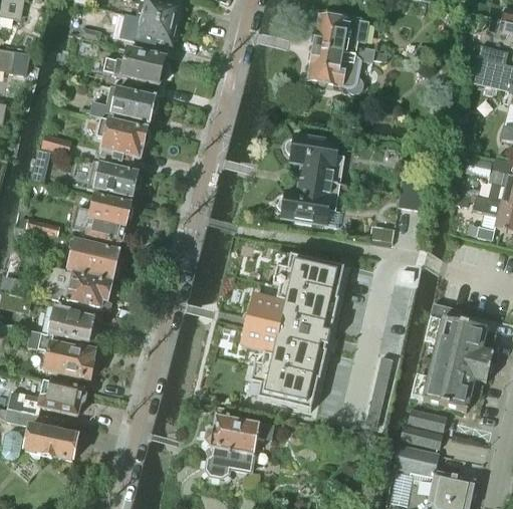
[(0,0),(0,15),(18,18),(21,0),(28,0),(0,0)]
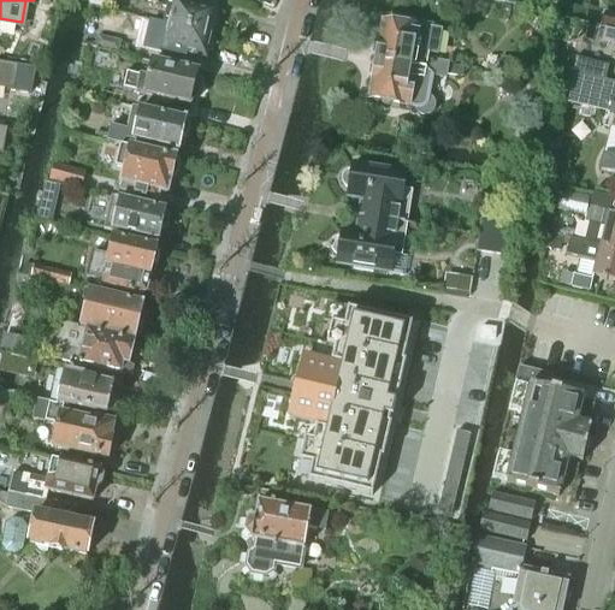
[(169,4),(165,19),(212,30),(212,28),(216,24),(218,16),(216,11),(217,7),(197,3),(199,0),(157,0),(157,1),(169,4)]
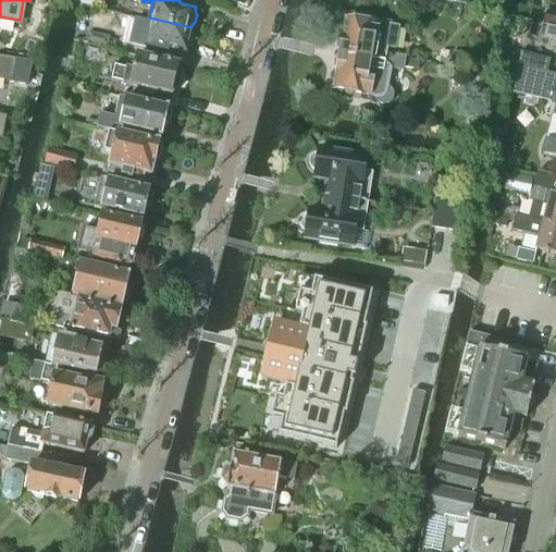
[(544,20),(555,22),(555,11),(547,9),(544,20)]
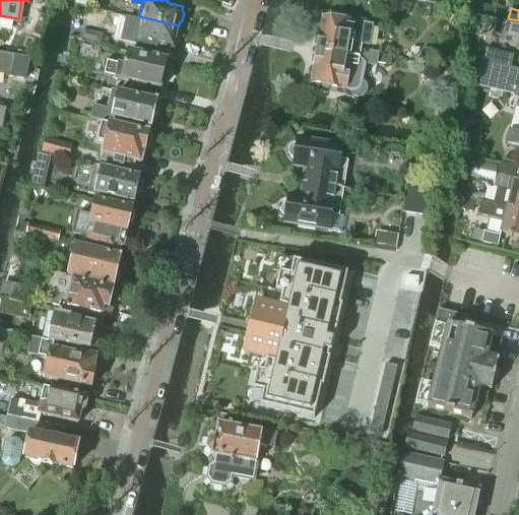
[(178,29),(179,25),(139,16),(144,18),(140,31),(128,28),(125,39),(156,45),(157,42),(174,45),(175,42),(178,40),(180,34),(178,29)]
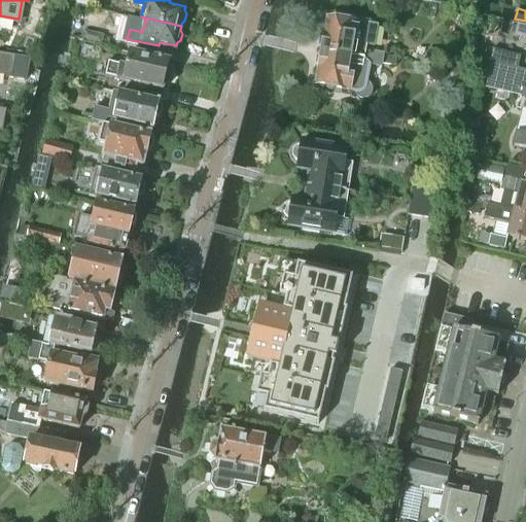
[(326,30),(323,46),(380,57),(381,51),(384,51),(384,50),(365,46),(365,42),(375,43),(378,25),(372,24),(371,19),(363,18),(359,21),(330,16),(328,30),(326,30)]
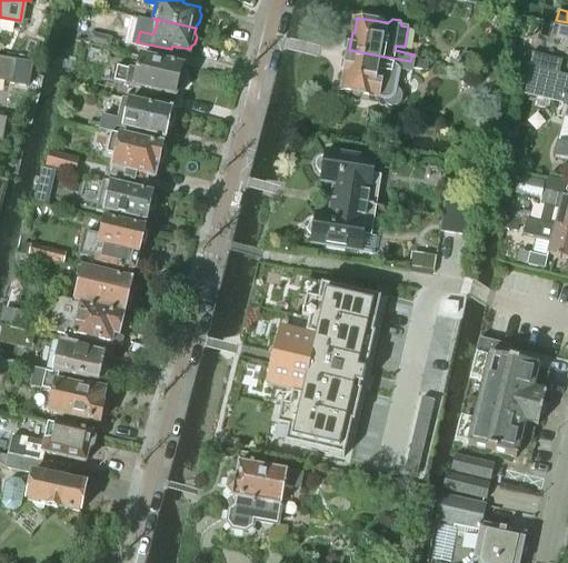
[(567,24),(559,22),(557,36),(567,38),(567,24)]
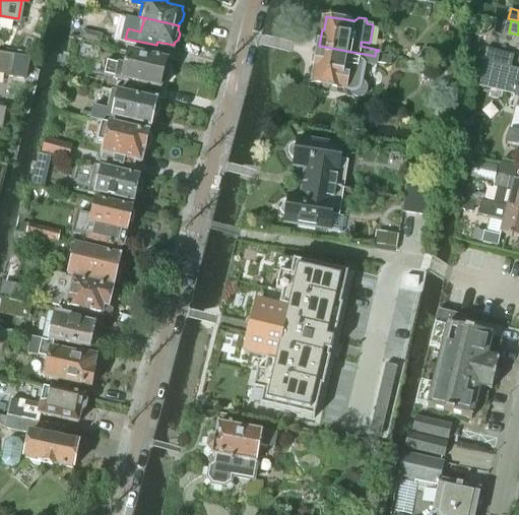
[(81,37),(101,41),(103,30),(83,25),(81,37)]
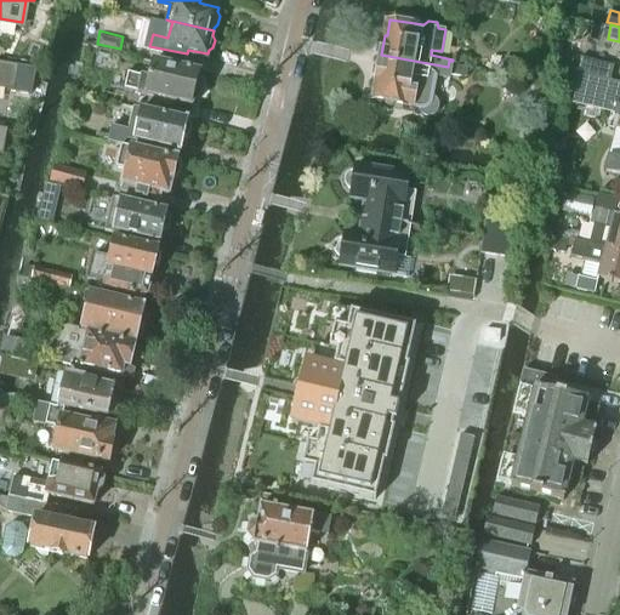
[(447,74),(448,67),(381,55),(376,78),(379,79),(376,95),(419,103),(421,109),(425,112),(428,113),(433,110),(436,109),(437,107),(438,103),(437,100),(434,96),(432,95),(436,73),(447,74)]
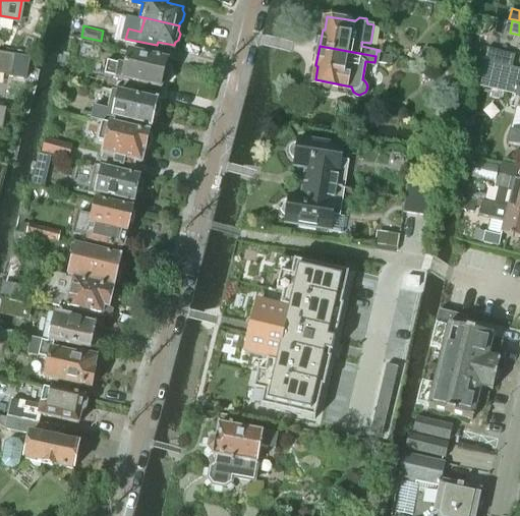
[(423,46),(421,56),(439,59),(440,49),(423,46)]
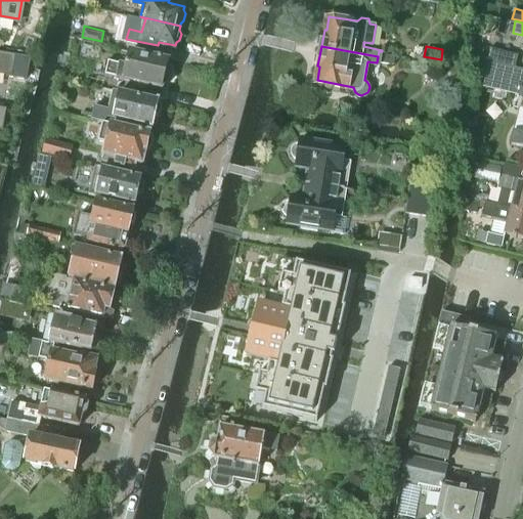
[(172,68),(168,63),(169,58),(129,48),(126,63),(109,59),(105,73),(163,85),(164,80),(169,78),(172,68)]
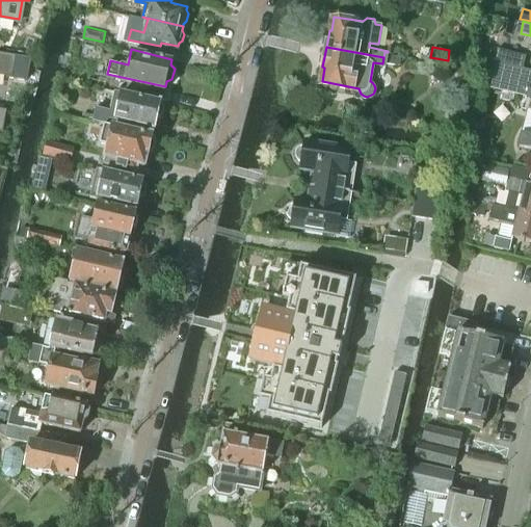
[(0,73),(8,74),(27,77),(30,57),(11,54),(0,51),(0,73)]
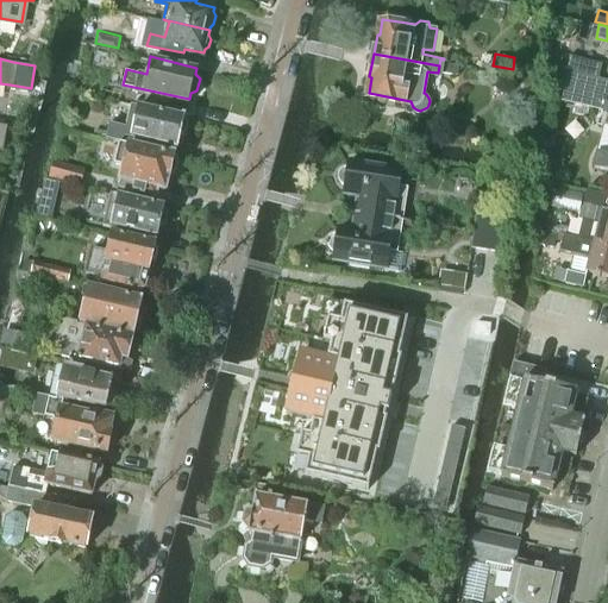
[(518,58),(515,69),(539,74),(540,68),(541,62),(518,58)]
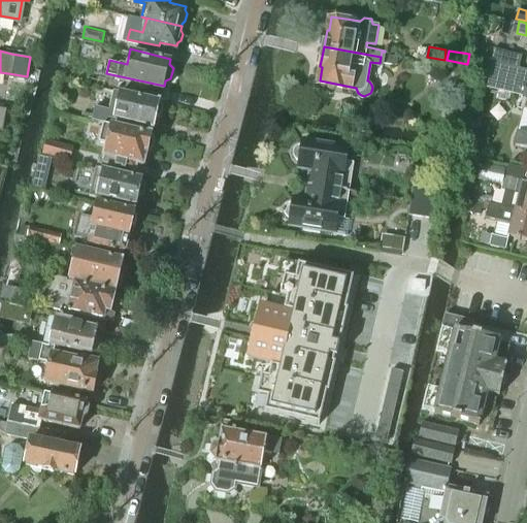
[(492,60),(486,85),(488,85),(524,93),(525,86),(526,82),(526,68),(503,63),(492,60)]
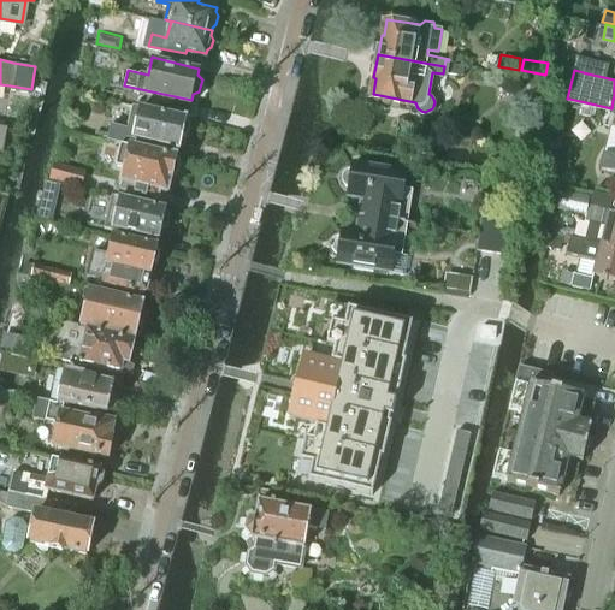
[(614,153),(604,152),(602,167),(614,170),(614,100),(613,100),(611,108),(608,123),(614,125),(614,153)]
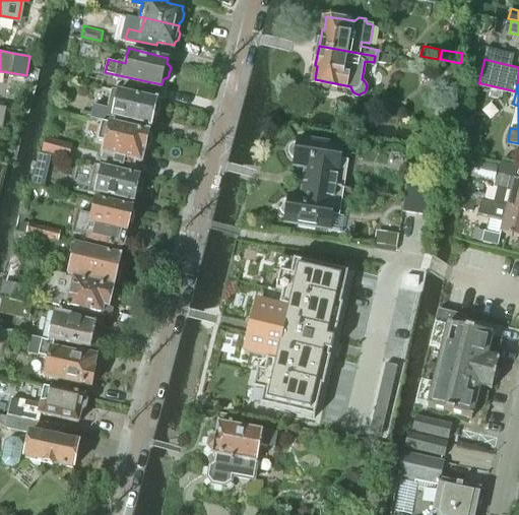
[(91,116),(104,119),(107,115),(151,125),(153,114),(156,111),(158,112),(160,104),(158,103),(156,100),(157,100),(157,98),(113,87),(109,106),(93,103),(91,116)]
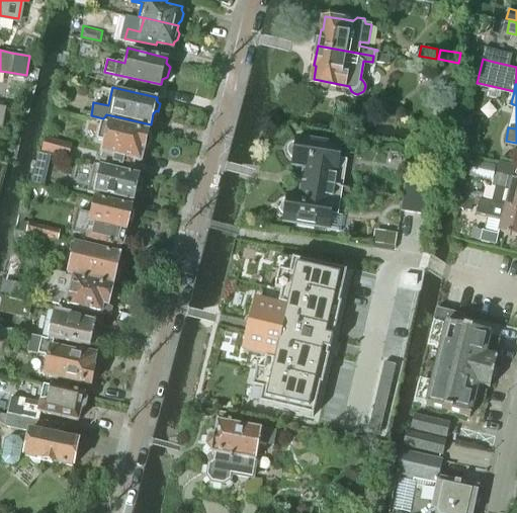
[(151,130),(103,118),(99,137),(106,139),(102,157),(133,165),(134,158),(142,160),(145,146),(151,144),(153,137),(150,132),(151,130)]
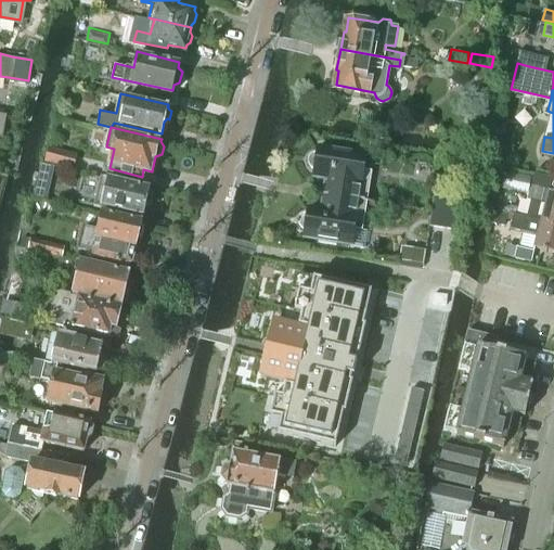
[(331,179),(329,191),(375,199),(366,196),(372,168),(363,167),(365,151),(351,149),(351,146),(333,143),(333,145),(319,143),(318,151),(316,151),(313,151),(312,152),(310,153),(310,154),(309,154),(309,156),(308,157),(308,158),(308,160),(309,161),(309,163),(310,164),(311,165),(313,165),(314,166),(313,174),(329,176),(331,179)]
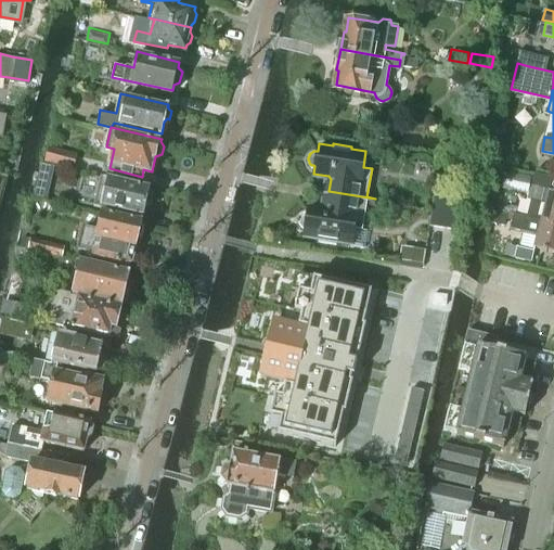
[(44,160),(74,167),(78,153),(49,144),(44,160)]
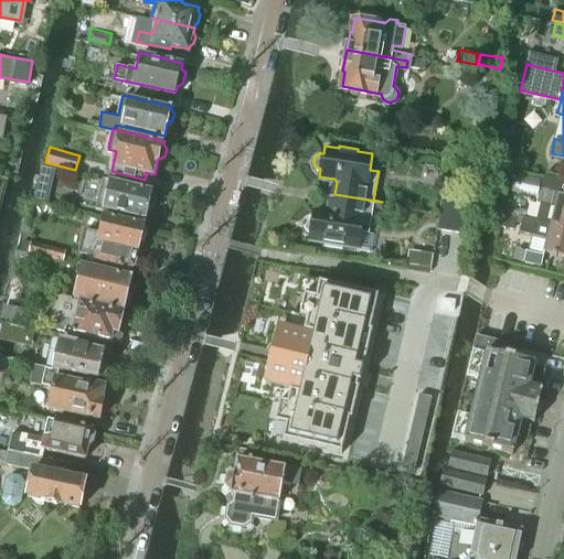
[(540,195),(542,183),(543,179),(518,173),(514,190),(540,195)]
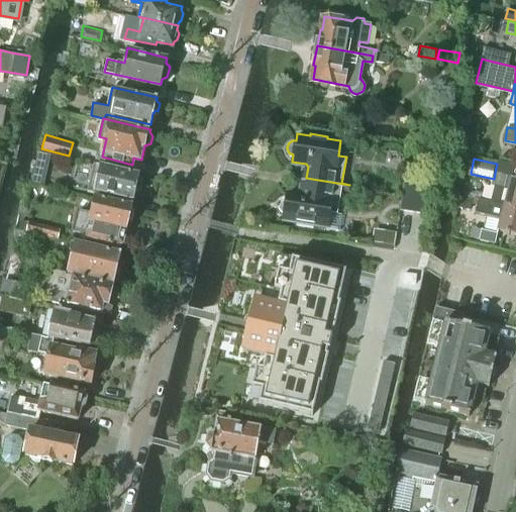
[(497,168),(512,172),(514,163),(499,160),(497,168)]
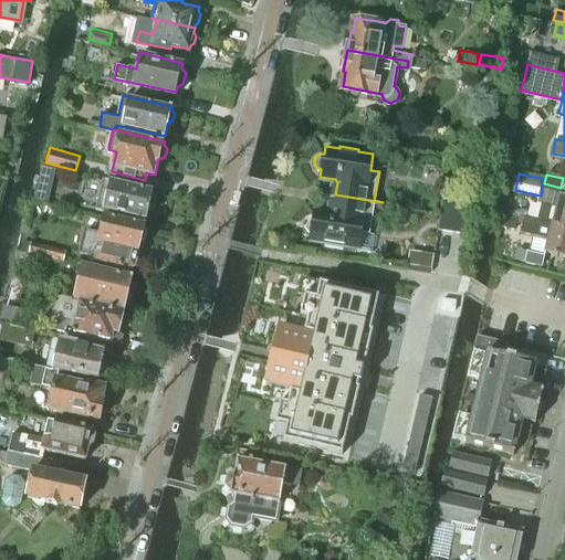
[(155,194),(152,190),(152,188),(103,177),(96,207),(145,218),(147,207),(153,202),(155,194)]
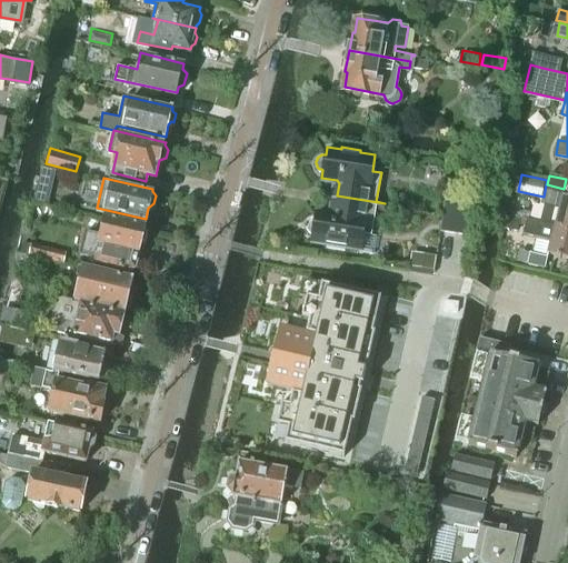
[(40,182),(37,181),(33,197),(36,197),(47,200),(50,184),(40,182)]
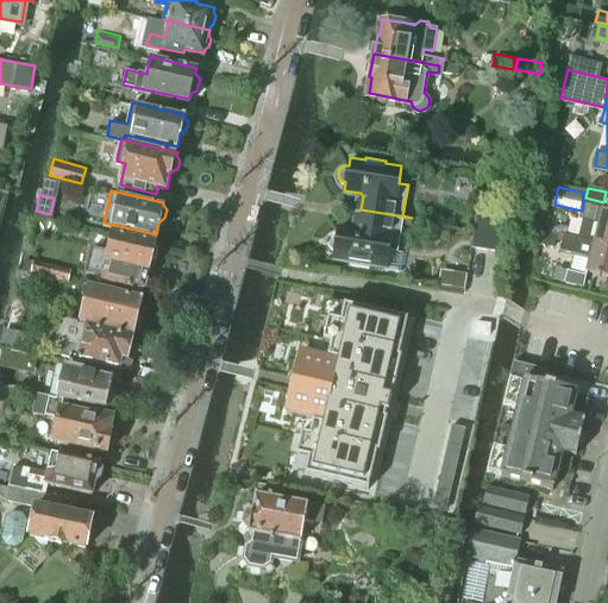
[(582,218),(578,234),(607,240),(607,208),(602,207),(599,221),(582,218)]
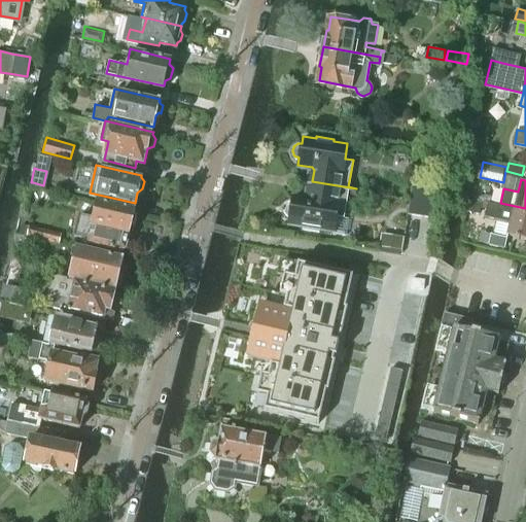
[(288,214),(289,215),(288,221),(302,223),(302,227),(319,229),(319,227),(334,229),(336,214),(344,215),(348,188),(355,189),(356,188),(312,181),(311,194),(307,196),(293,194),(292,201),(290,201),(288,201),(286,202),(285,203),(285,204),(284,205),(283,207),(283,209),(284,211),(285,212),(286,213),(288,214)]
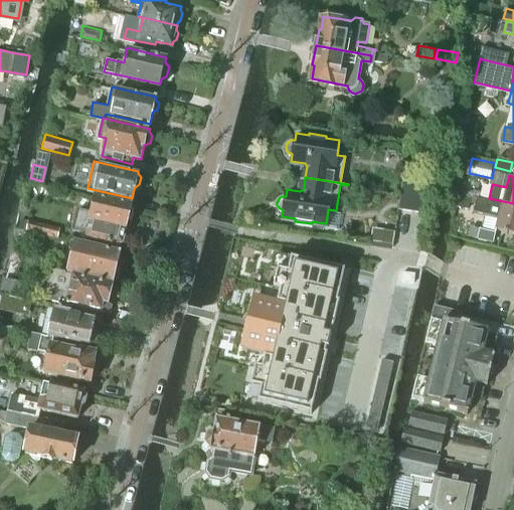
[(402,179),(398,206),(412,208),(416,181),(402,179)]
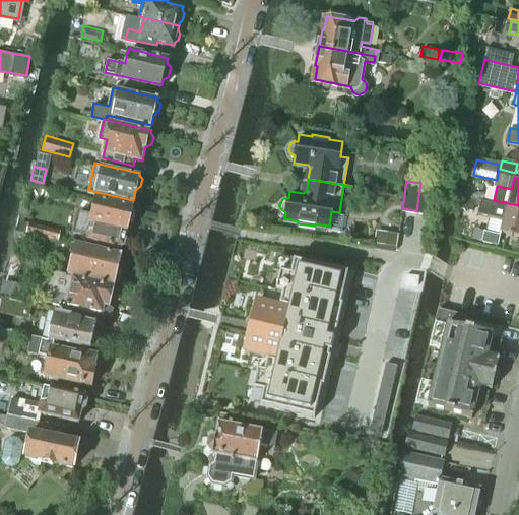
[(420,183),(416,210),(430,213),(435,185),(420,183)]
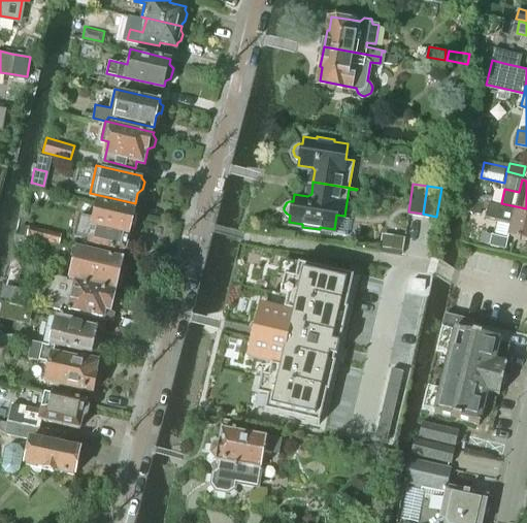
[(470,198),(467,209),(468,210),(480,213),(483,202),(471,199),(470,198)]
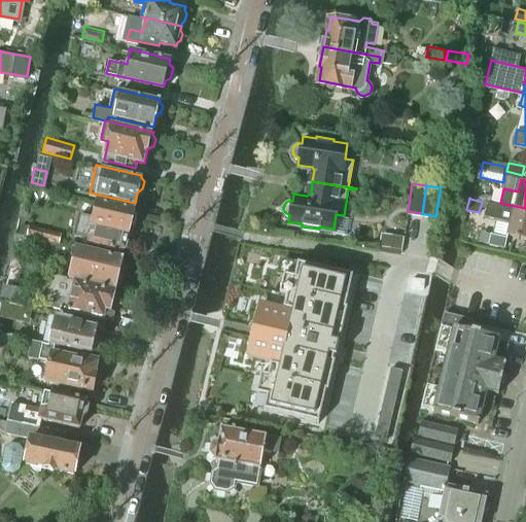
[(79,240),(119,248),(124,246),(133,208),(97,199),(94,215),(79,212),(74,233),(80,235),(79,240)]
